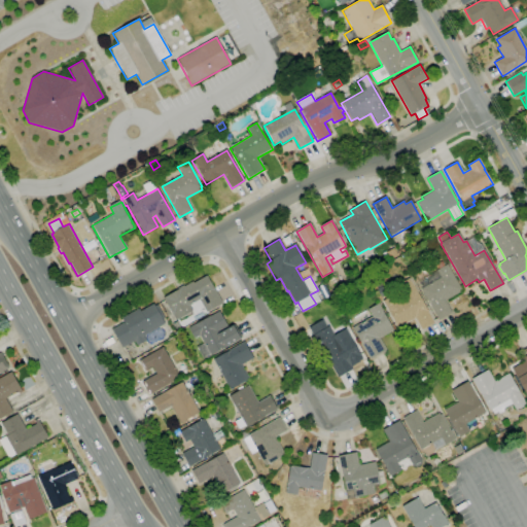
[(438,320),(421,289),(422,289),(418,281),(438,270),(436,265),(443,260),(446,266),(447,265),(461,289),(459,290),(460,292),(445,301),(452,313),(438,320)]
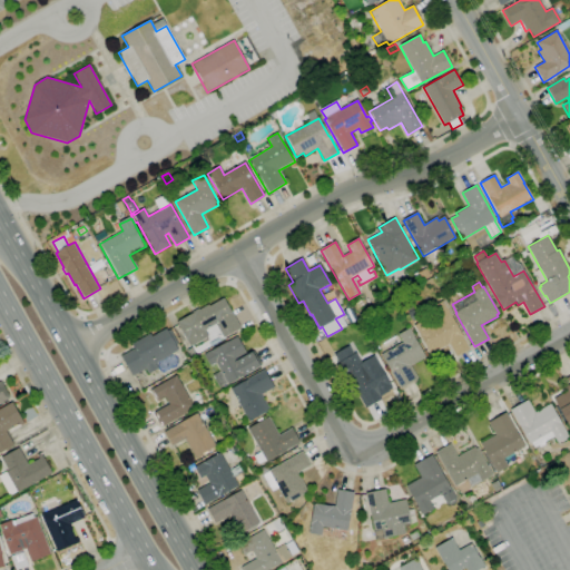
[(189,347),(176,323),(193,314),(193,312),(198,308),(199,310),(208,305),(209,306),(224,298),(232,313),(233,312),(242,328),(223,338),(216,325),(205,331),(208,337),(189,347)]
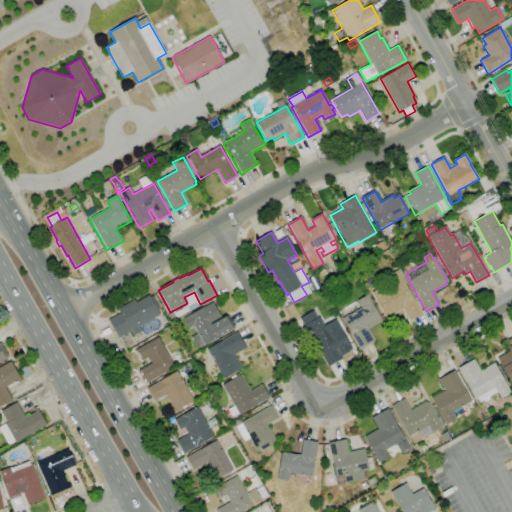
[(409,320),(403,309),(386,319),(371,293),(382,287),(386,294),(395,289),(387,276),(398,270),(422,313),(409,320)]
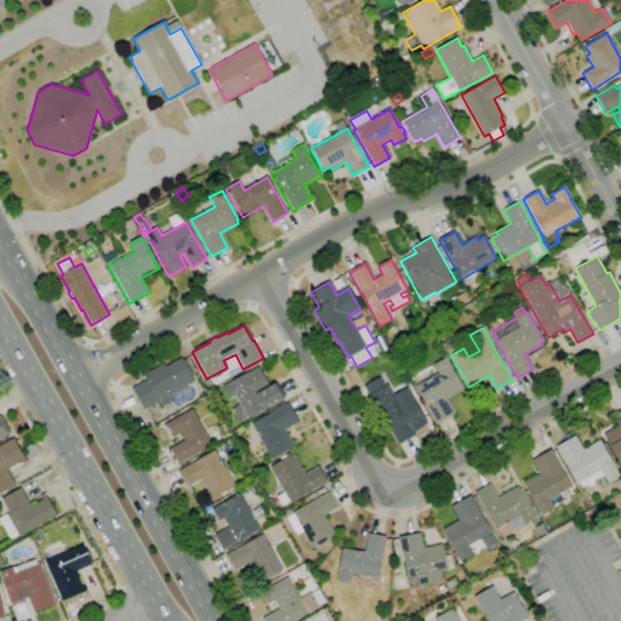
[(146,409),(132,387),(147,380),(143,375),(164,363),(166,366),(181,358),(183,360),(184,359),(193,375),(192,376),(194,381),(170,396),(172,402),(161,408),(159,402),(146,409)]
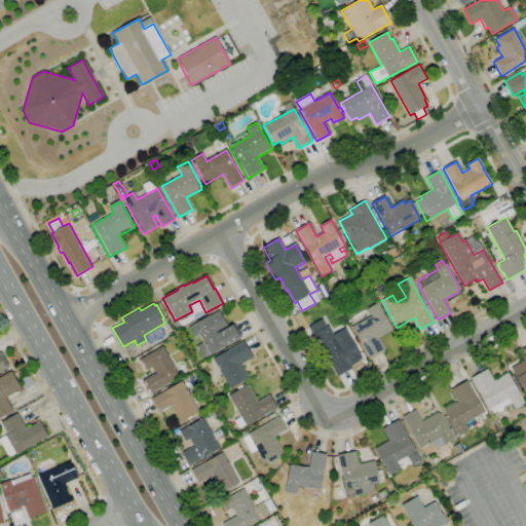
[(370,359),(351,329),(371,316),(367,309),(378,303),(392,329),(378,338),(385,349),(370,359)]
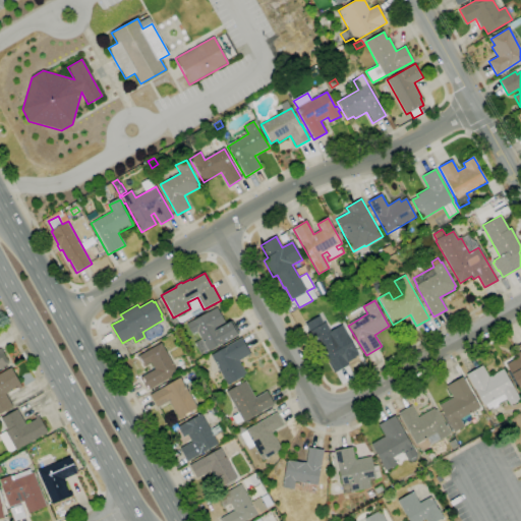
[(200,354),(194,342),(200,339),(197,332),(191,335),(185,325),(217,307),(225,323),(216,328),(217,329),(232,321),(240,335),(209,352),(208,350),(200,354)]
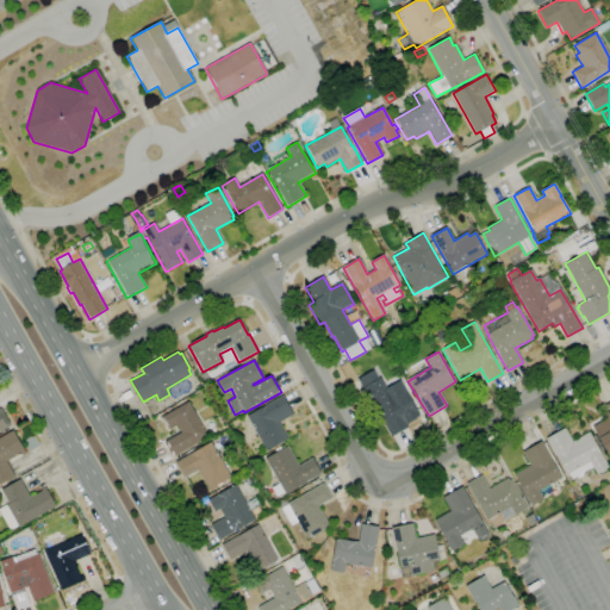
[(388,440),(361,388),(363,387),(359,378),(374,369),(379,379),(381,378),(392,399),(394,398),(392,392),(400,387),(403,392),(406,391),(417,412),(404,419),(409,429),(388,440)]
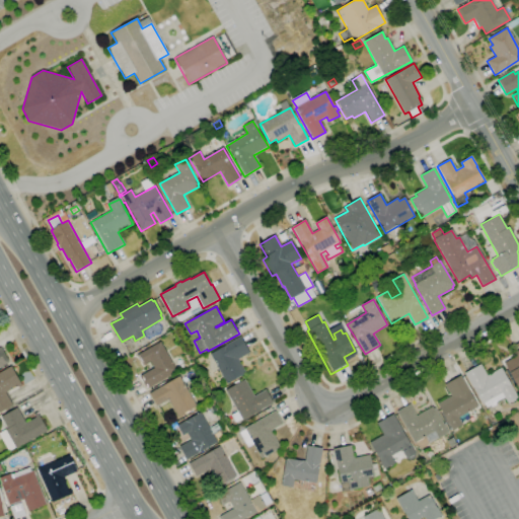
[(226,385),(210,355),(240,337),(249,353),(238,359),(246,374),(226,385)]
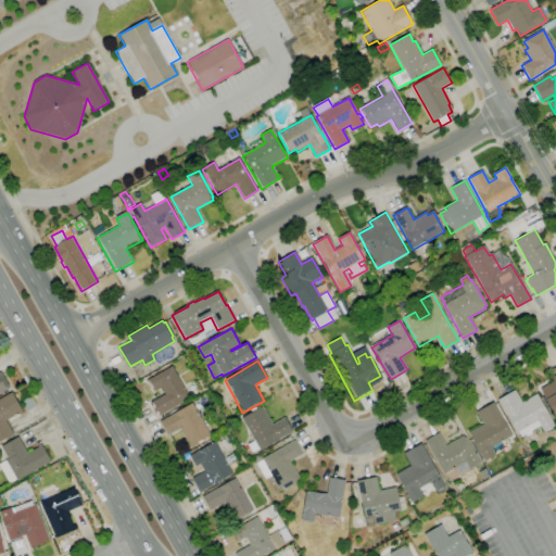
[(156,416),(150,404),(151,403),(150,402),(165,393),(161,387),(156,389),(151,378),(173,366),(190,399),(159,416),(159,415),(156,416)]
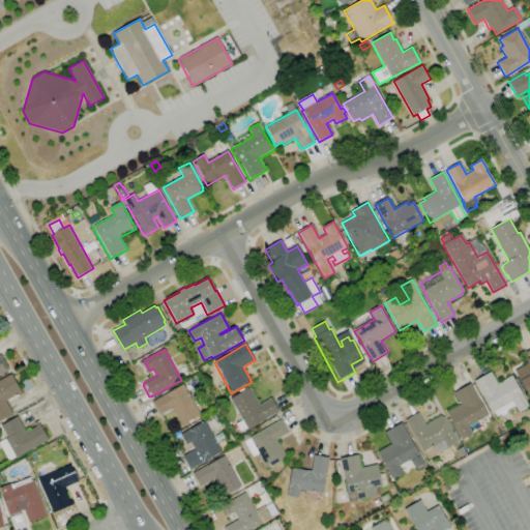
[(529,393),(527,395),(513,371),(527,363),(525,359),(529,357),(526,352),(529,349),(529,393)]
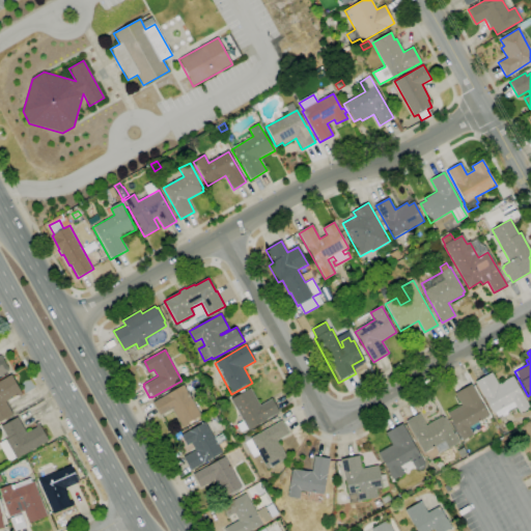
[(0,355),(1,355),(9,370),(0,375),(0,355)]
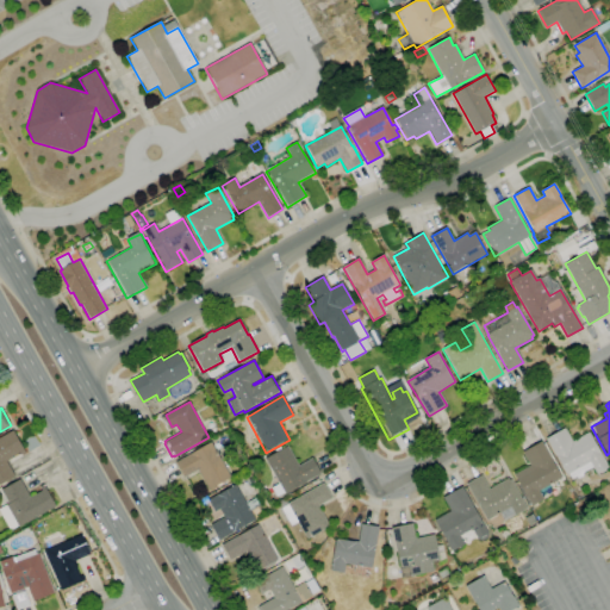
[(573,483),(568,474),(566,477),(546,440),(565,429),(572,442),(589,433),(608,467),(596,474),(595,471),(573,483)]
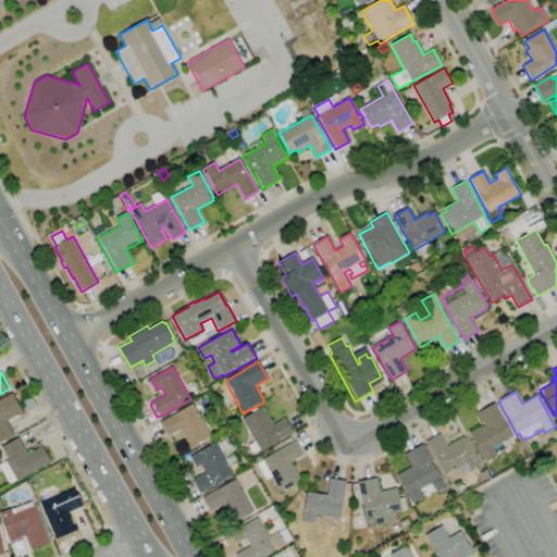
[(0,443),(0,399),(12,393),(24,413),(21,416),(19,412),(11,417),(11,418),(7,421),(14,435),(0,443)]
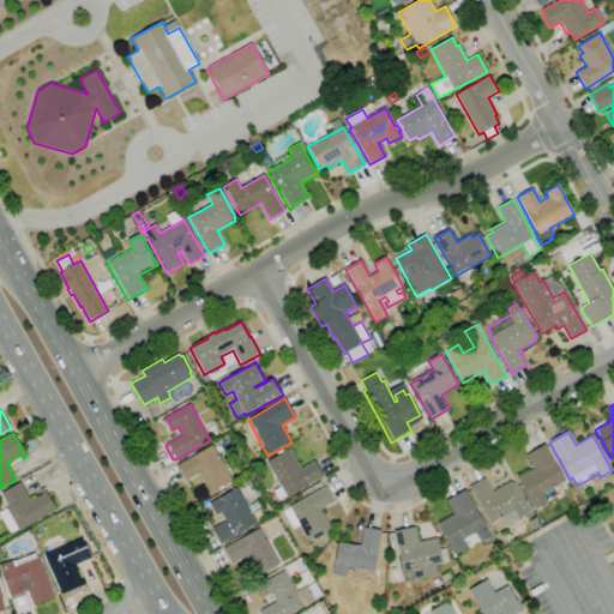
[(210,493),(199,473),(185,481),(176,465),(191,457),(214,444),(233,480),(223,485),(224,487),(220,489),(218,488),(210,493)]
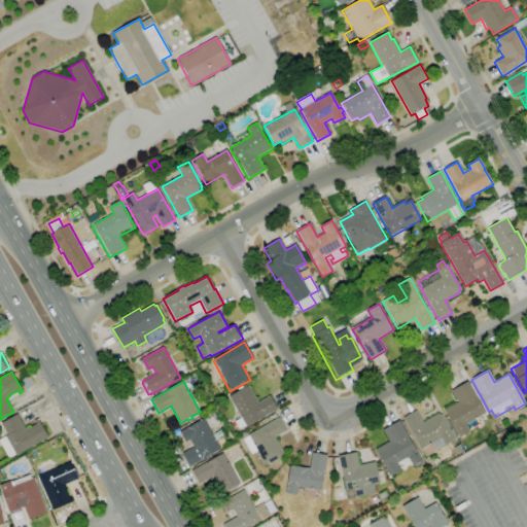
[(459,438),(444,411),(458,402),(454,394),(453,395),(451,391),(467,382),(485,413),(465,424),(469,432),(459,438)]
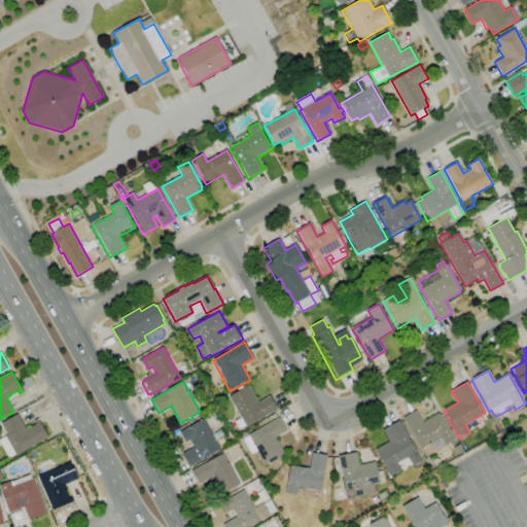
[(246,428),(245,425),(238,429),(234,422),(241,418),(229,397),(239,391),(238,388),(243,385),(245,388),(248,386),(258,402),(270,396),(277,410),(246,428)]
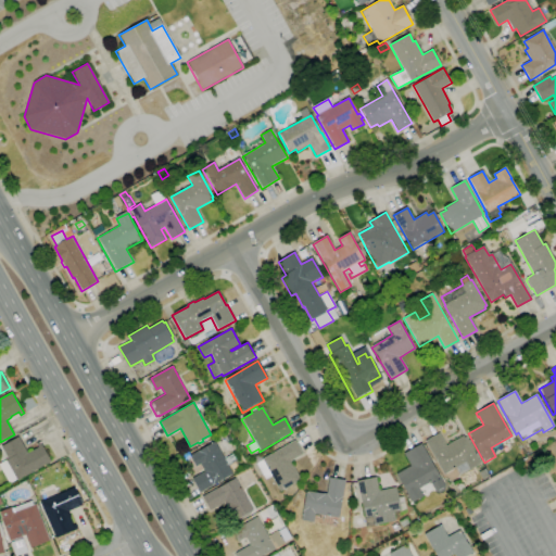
[(444,476),(425,441),(439,433),(446,445),(463,436),(464,439),(465,438),(480,465),(470,471),(469,469),(459,475),(456,469),(444,476)]
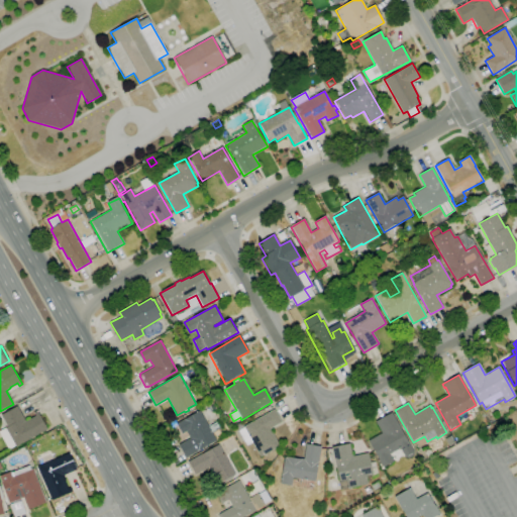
[(9,450),(0,433),(0,431),(6,427),(5,427),(7,426),(1,415),(17,406),(26,421),(35,415),(33,412),(36,410),(47,429),(16,446),(9,450)]
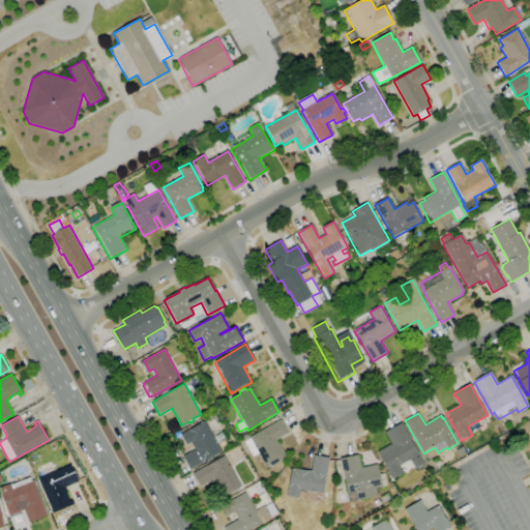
[(267,467),(260,453),(254,457),(244,442),(251,438),(268,428),(281,419),(289,433),(276,440),(286,455),(267,467)]
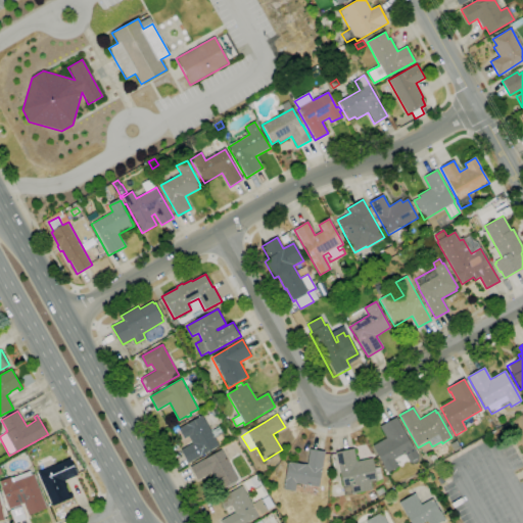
[(188,463),(181,449),(192,443),(189,436),(184,438),(179,428),(188,423),(202,415),(211,431),(219,427),(223,433),(215,437),(219,445),(199,456),(200,457),(188,463)]
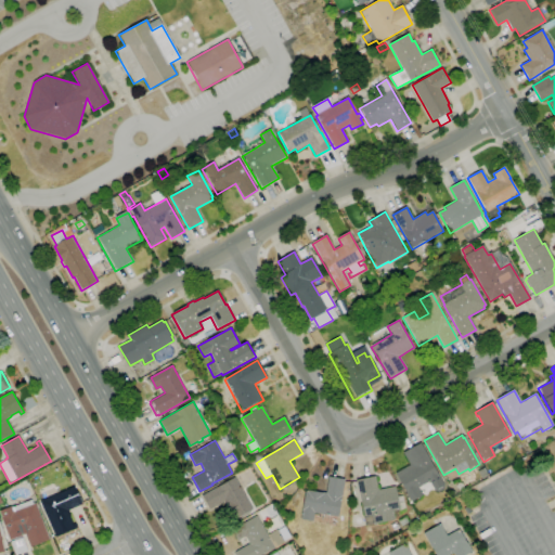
[(411,503),(395,474),(410,464),(403,453),(421,443),(444,485),(435,491),(429,481),(417,488),(422,497),(411,503)]
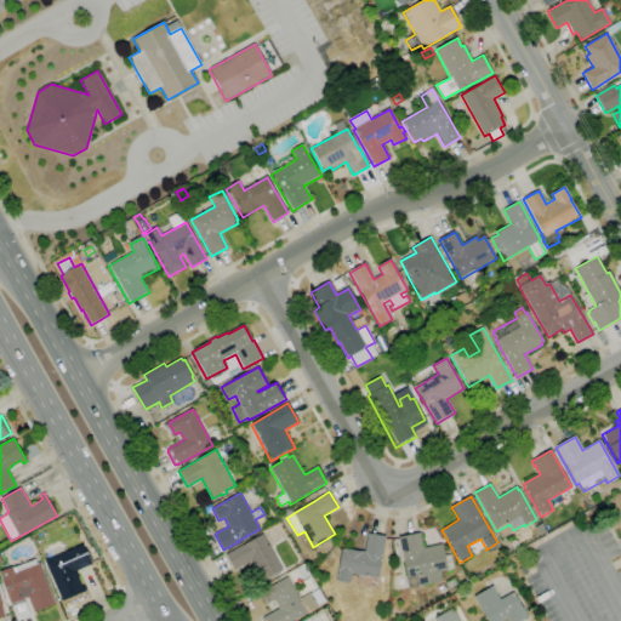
[(349,585),(336,582),(341,548),(364,552),(368,533),(386,536),(379,579),(351,574),(349,585)]
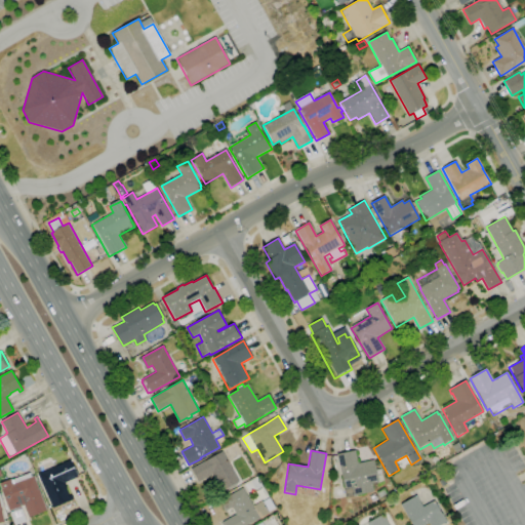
[(345,497),(344,491),(345,491),(336,455),(356,450),(358,463),(373,460),(377,483),(371,484),(373,492),(345,497)]
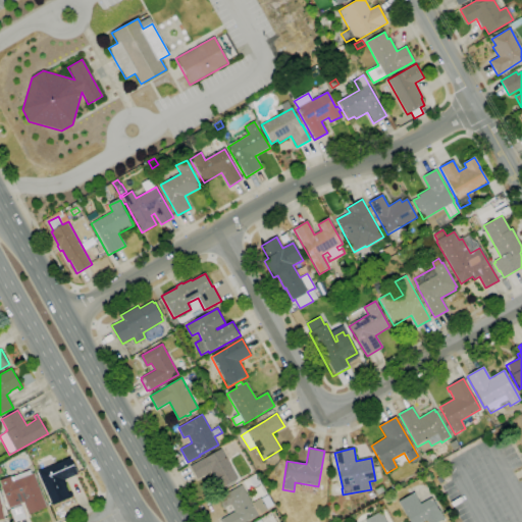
[(221,487),(214,474),(211,475),(209,472),(198,479),(191,466),(206,457),(221,449),(238,478),(221,487)]
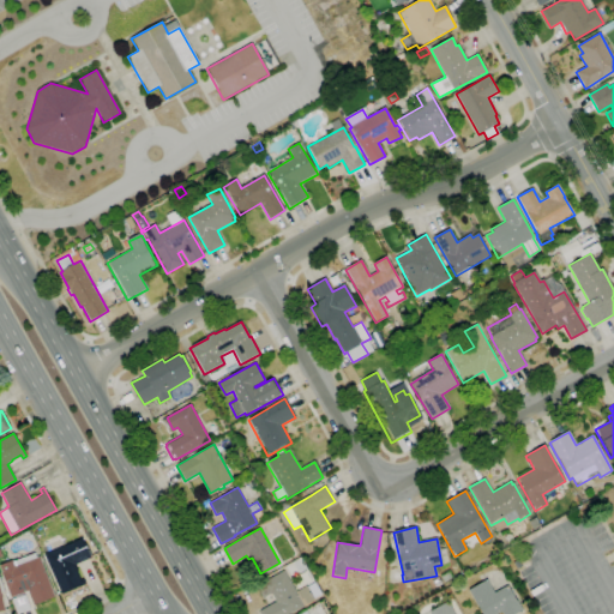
[(62,595),(44,555),(83,537),(91,558),(74,565),(80,581),(83,579),(85,584),(62,595)]
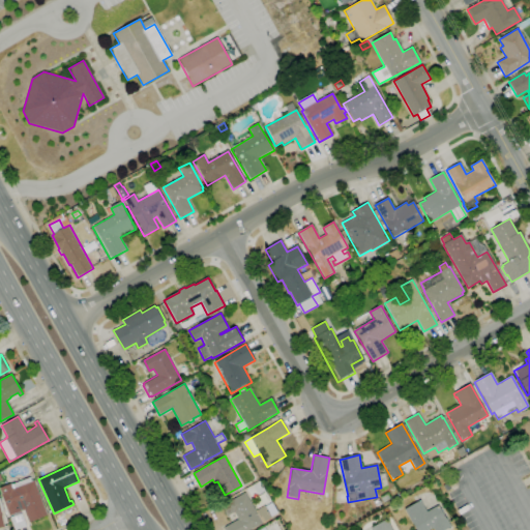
[(9,517),(1,494),(0,491),(0,487),(10,483),(11,484),(30,477),(31,481),(34,480),(48,514),(28,522),(24,510),(9,517)]
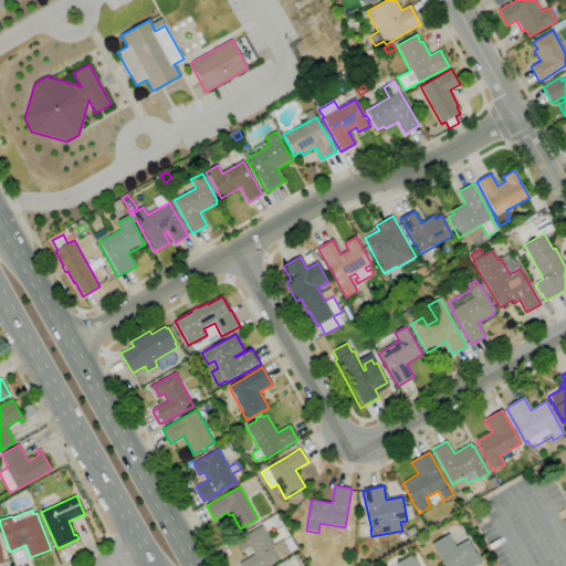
[(266,565),(239,565),(241,564),(240,563),(254,554),(250,547),(242,552),(237,541),(262,526),(273,545),(283,540),(291,553),(281,558),(280,558),(266,565)]
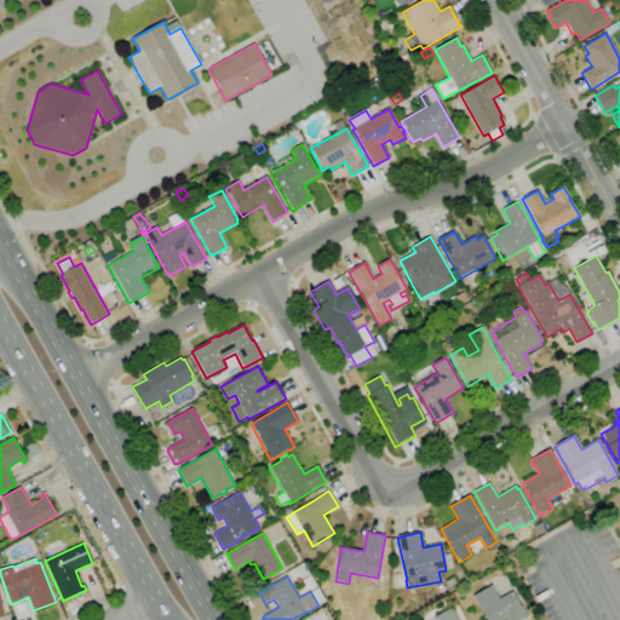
[(449,587),(446,581),(453,577),(457,583),(449,587)]
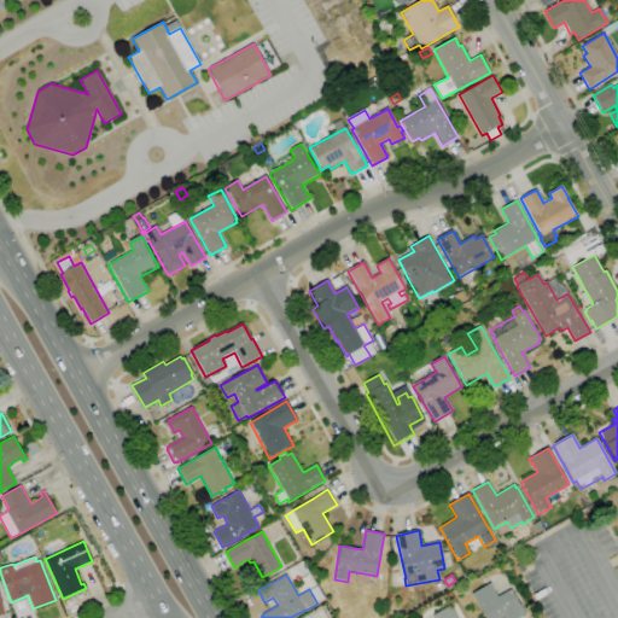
[(438,592),(435,586),(441,582),(444,587),(438,592)]
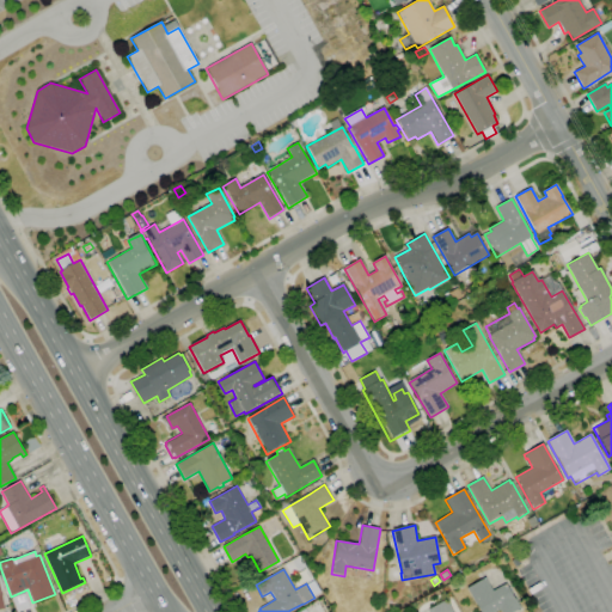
[(496,611),(478,611),(466,589),(485,579),(491,591),(506,582),(514,598),(516,597),(520,605),(519,605),(520,609),(513,611),(502,611),(501,610),(496,611)]
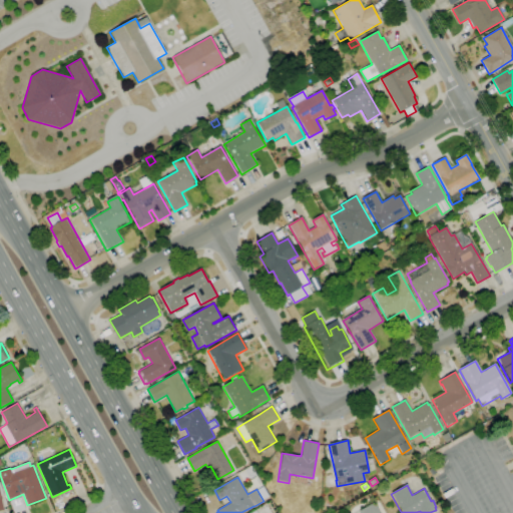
[(359,512),(358,511),(375,502),(380,512),(359,512)]
